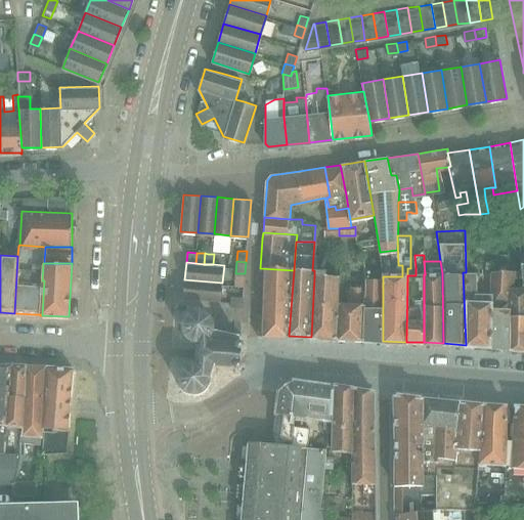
[(294,270),(260,268),(258,335),(289,336),(294,270)]
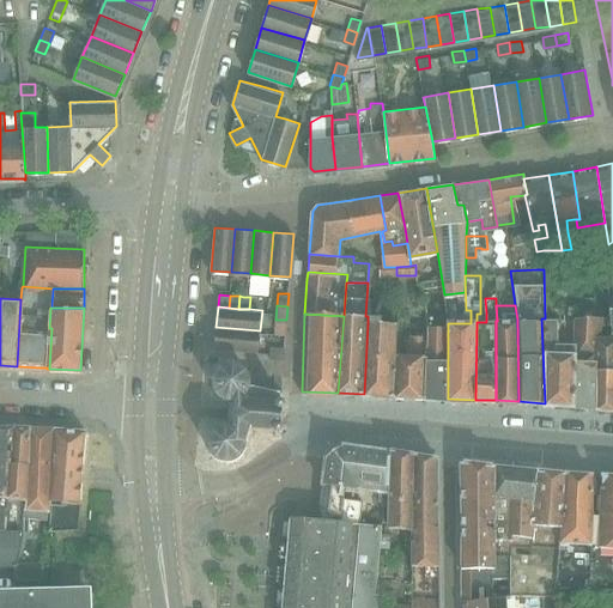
[(570,316),(571,344),(575,405),(599,408),(593,339),(594,339),(601,314),(570,316)]
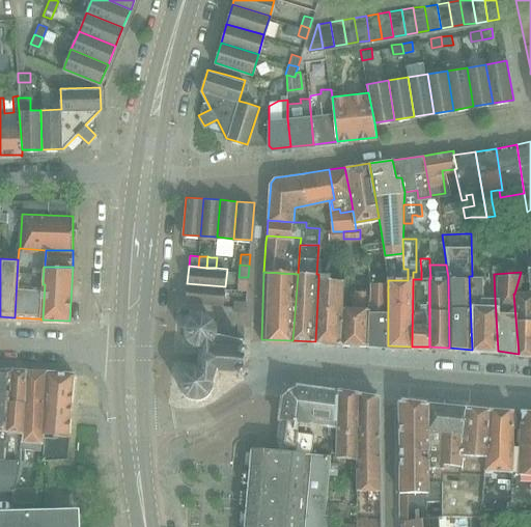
[(481,276),(472,276),(469,276),(472,350),(498,351),(495,298),(482,299),(481,276)]
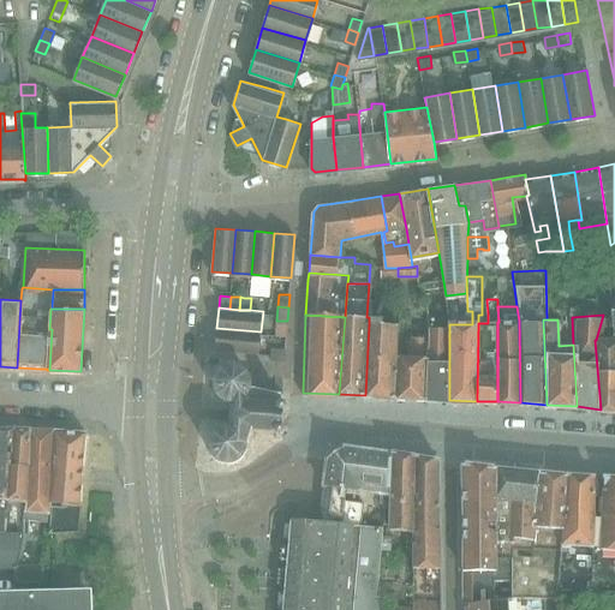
[(398,326),(369,324),(365,395),(394,396),(396,354),(398,345),(398,326)]
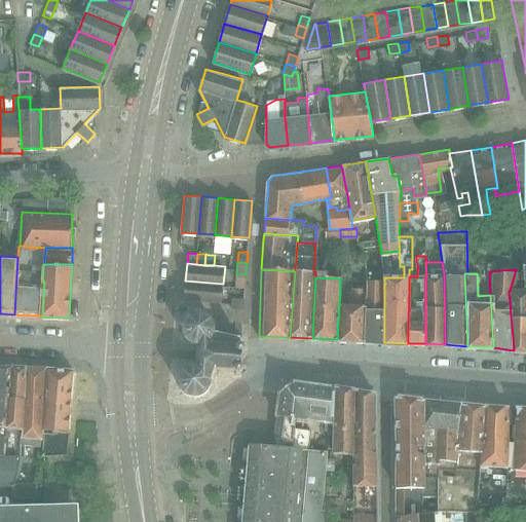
[(223,284),(185,281),(184,298),(204,300),(222,301),(223,284)]
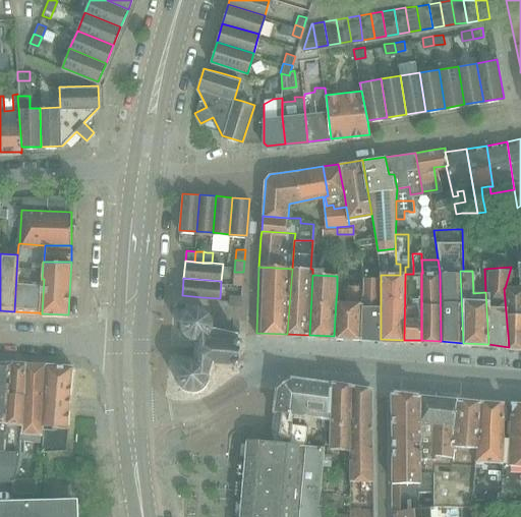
[(363,279),(363,284),(362,301),(362,337),(381,339),(381,279),(363,279)]
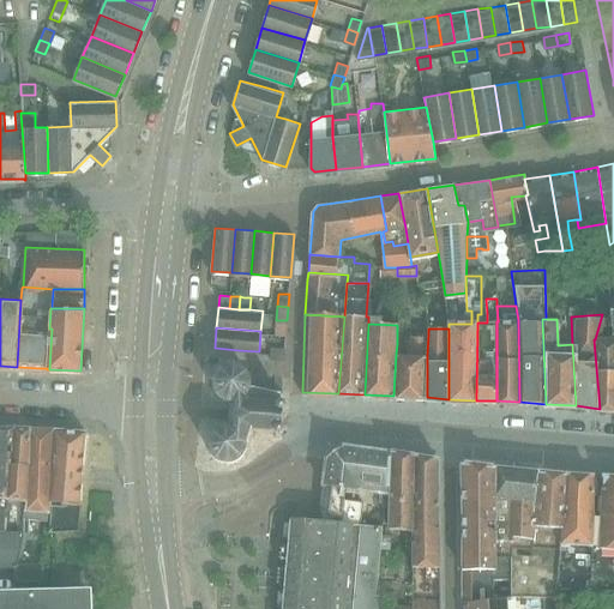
[(397,344),(396,354),(393,396),(427,397),(427,355),(428,335),(407,335),(407,345),(397,344)]
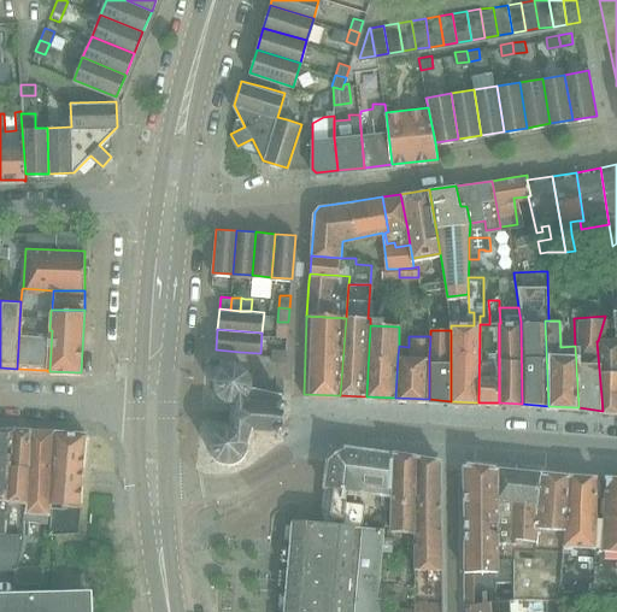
[(616,411),(616,339),(598,341),(597,341),(603,411),(616,411)]
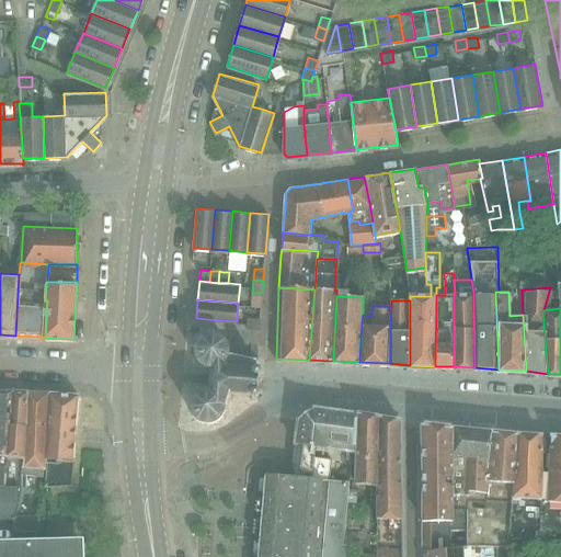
[(248,317),(247,327),(259,327),(260,318),(248,317)]
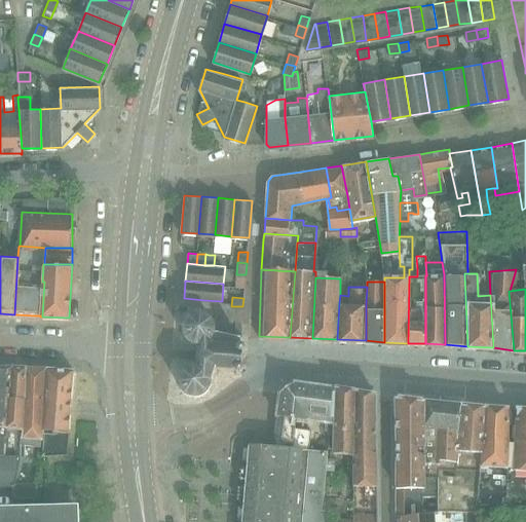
[(181,386),(182,388),(183,390),(185,393),(188,394),(189,394),(192,395),(193,395),(196,395),(199,395),(201,394),(204,393),(207,390),(208,389),(208,388),(210,386),(210,384),(211,382),(211,380),(218,367),(236,369),(235,372),(239,372),(240,369),(241,369),(241,360),(242,343),(241,343),(241,334),(214,329),(214,328),(214,327),(214,326),(214,325),(214,323),(214,321),(213,319),(212,317),(211,315),(210,314),(208,312),(205,311),(203,311),(202,311),(198,310),(195,311),(193,311),(192,312),(190,313),(188,314),(186,317),(186,318),(185,319),(184,322),(183,323),(183,326),(183,327),(183,330),(183,331),(184,332),(185,335),(186,337),(187,338),(189,340),(192,341),(194,342),(197,342),(197,355),(197,359),(195,363),(193,363),(191,363),(189,364),(186,366),(184,367),(183,368),(182,369),(181,372),(180,373),(179,376),(179,378),(179,380),(179,381),(180,384),(181,386)]
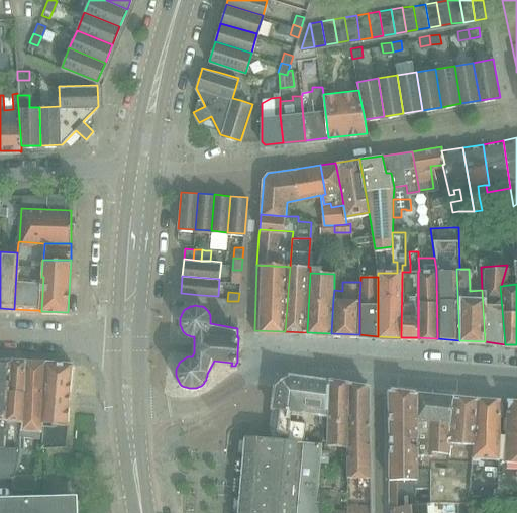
[(12,358),(0,357),(0,444),(4,445),(5,435),(6,418),(12,358)]
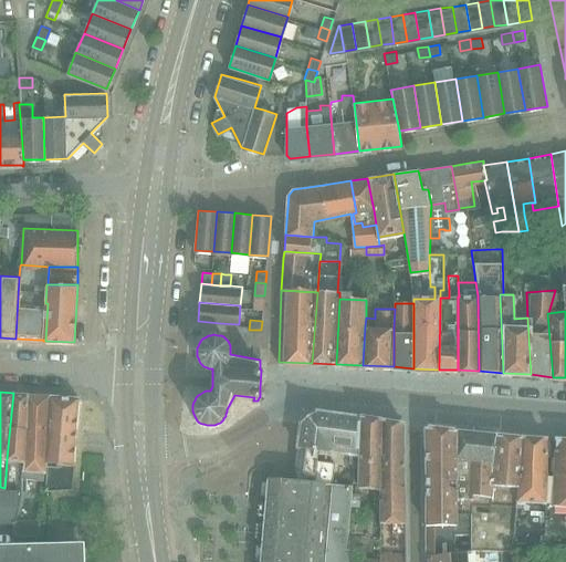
[(29,394),(13,393),(7,458),(17,459),(17,464),(11,464),(10,477),(6,477),(4,488),(21,489),(21,488),(22,488),(22,477),(29,394)]
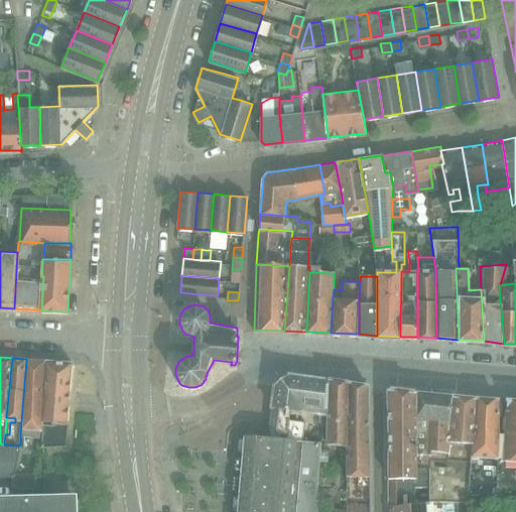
[(46,360),(26,359),(20,434),(39,436),(40,428),(46,360)]
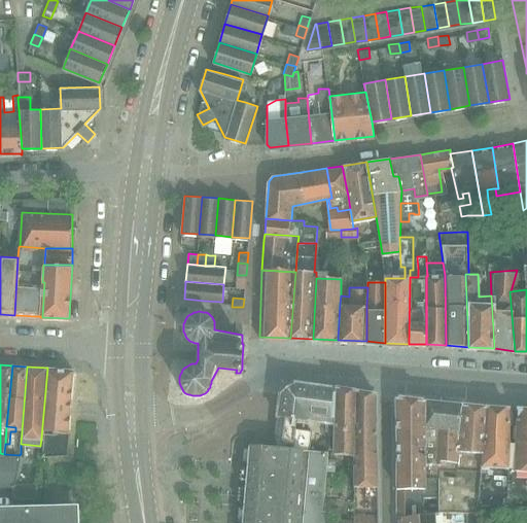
[(73,369),(47,368),(41,438),(43,439),(41,455),(67,453),(73,369)]
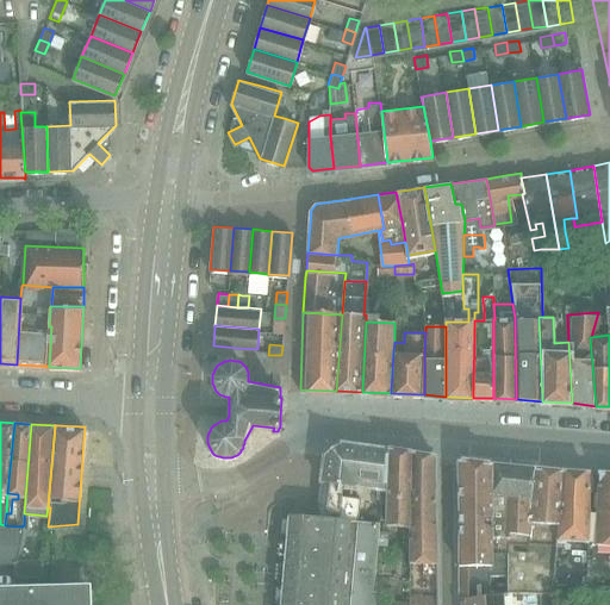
[(388,447),(341,441),(324,453),(318,498),(319,499),(318,515),(331,516),(331,515),(355,516),(356,513),(359,515),(361,494),(342,493),(343,482),(387,488),(388,447)]
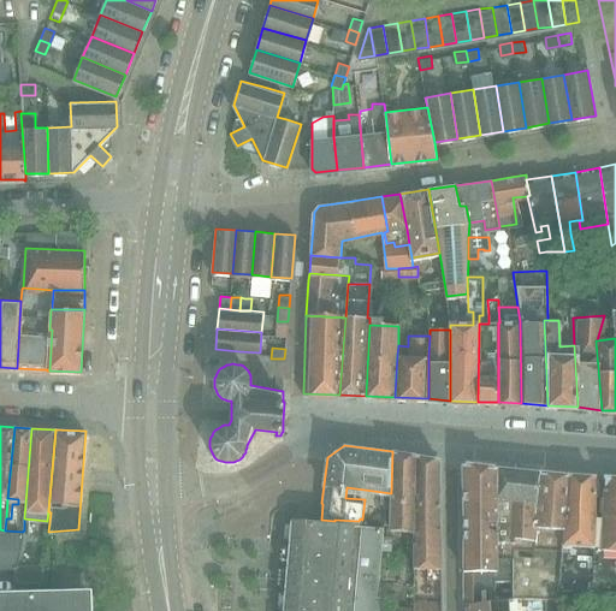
[(416,455),(392,451),(391,493),(391,505),(392,505),(392,527),(415,529),(415,533),(416,533),(416,455)]
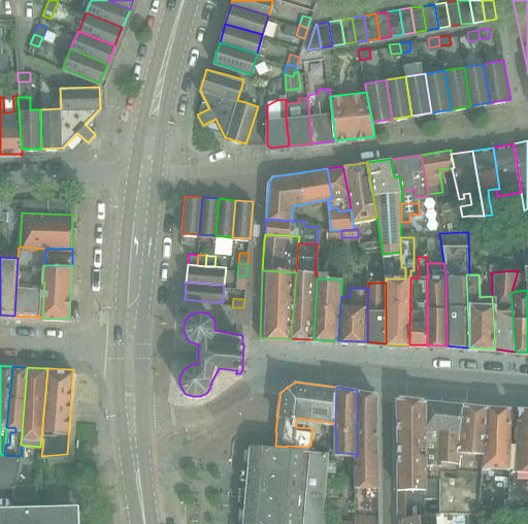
[(376,393),(357,390),(357,457),(356,457),(355,485),(378,486),(377,458),(376,393)]
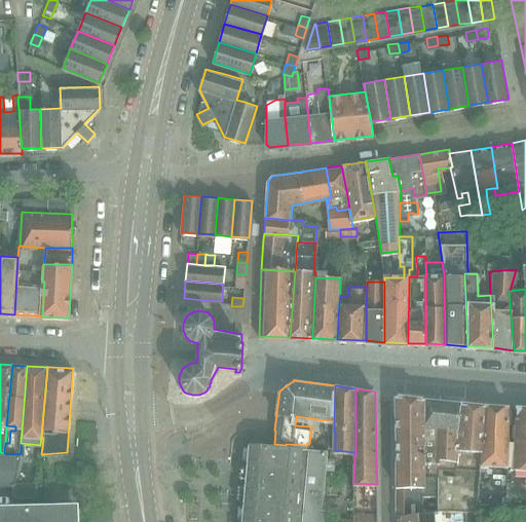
[(425,399),(396,396),(397,453),(397,514),(434,511),(434,510),(438,510),(438,509),(438,476),(424,475),(425,413),(425,399)]
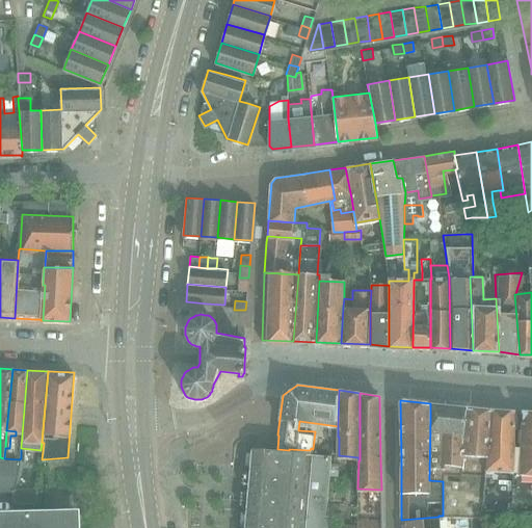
[(449,405),(430,403),(430,418),(429,480),(443,481),(443,463),(449,405)]
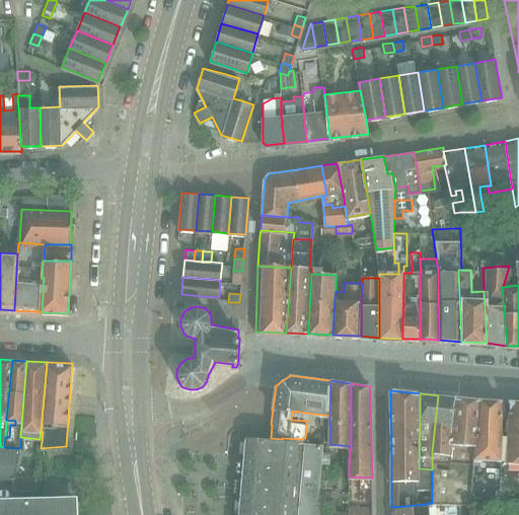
[(438,395),(432,451),(450,452),(456,397),(438,395)]
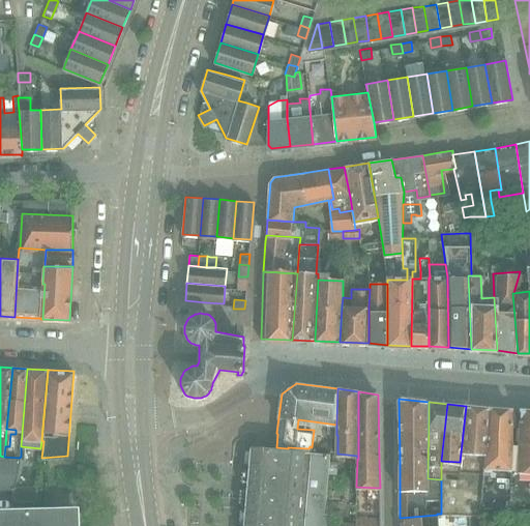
[(441,461),(441,479),(441,513),(469,514),(479,514),(479,506),(490,408),(466,406),(460,462),(441,461)]
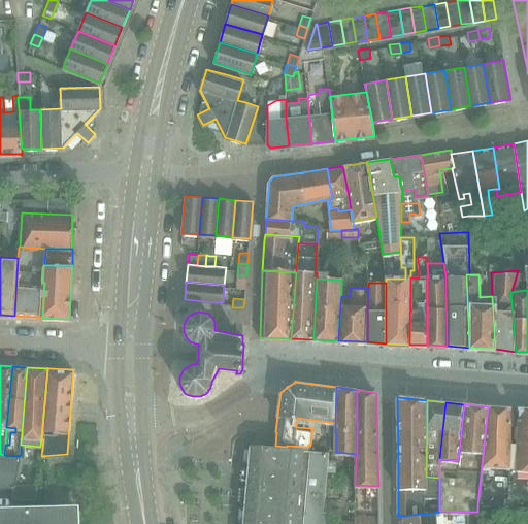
[(510,407),(488,406),(477,504),(506,504),(508,466),(510,407)]
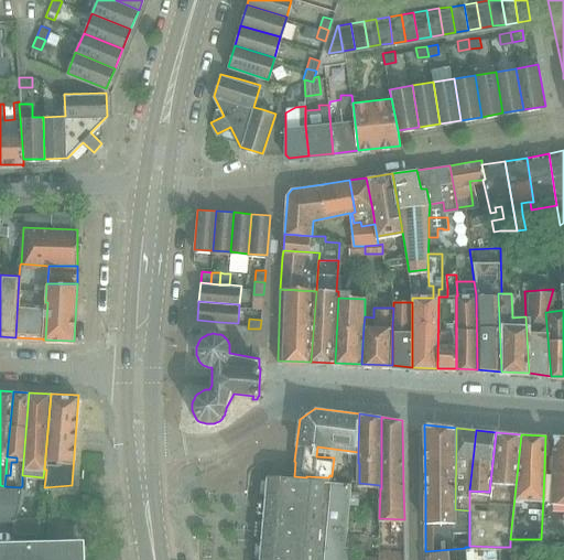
[(563,437),(545,435),(543,498),(541,539),(541,540),(563,541),(563,437)]
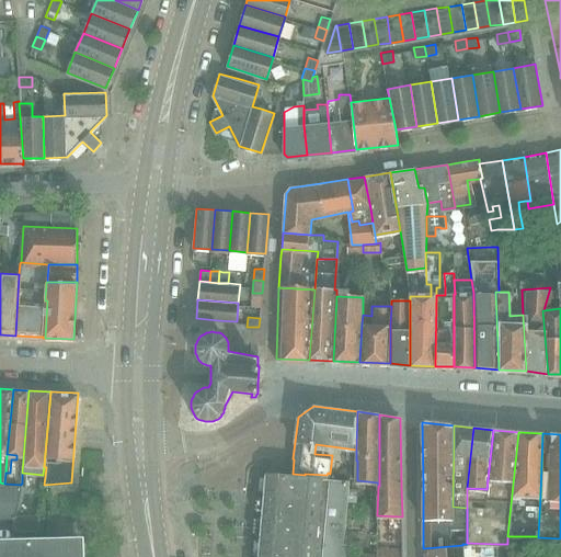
[(310,476),(305,475),(293,474),(279,473),(271,556),(347,556),(350,543),(343,542),(347,500),(356,500),(357,487),(348,487),(348,479),(310,476)]
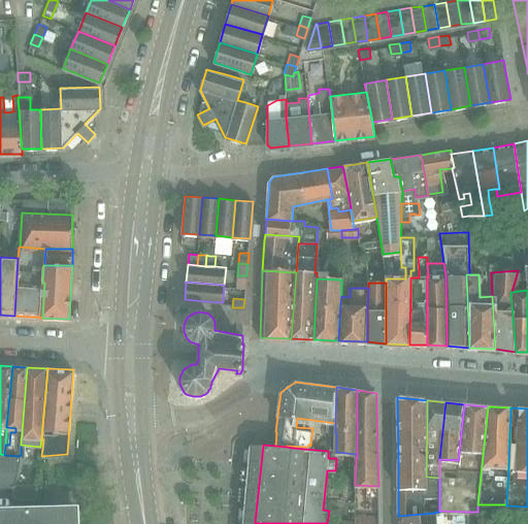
[(0,469),(0,485),(12,485),(17,486),(18,470),(0,469)]
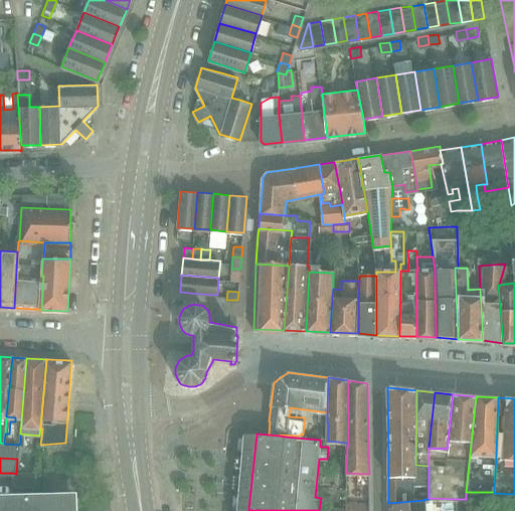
[(36,463),(18,463),(17,473),(16,474),(12,473),(12,475),(12,488),(36,488),(35,473),(36,463)]
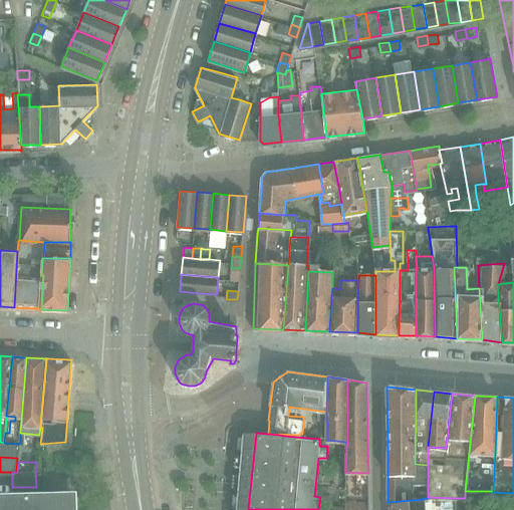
[(46,494),(46,491),(0,492),(0,509),(73,509),(73,493),(46,494)]
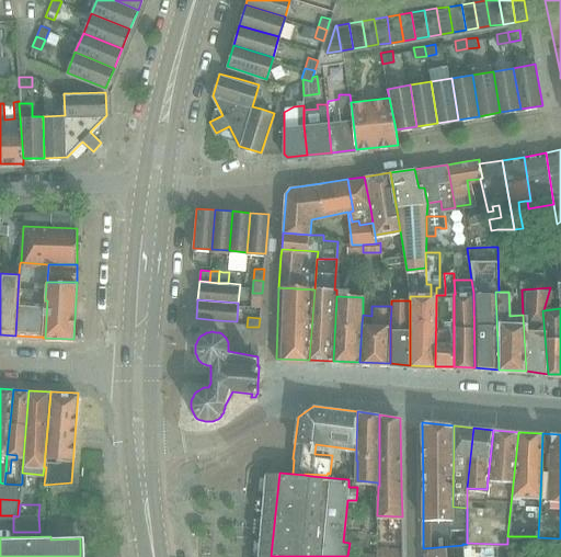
[(496,544),(497,556),(511,556),(511,544),(507,544),(496,544)]
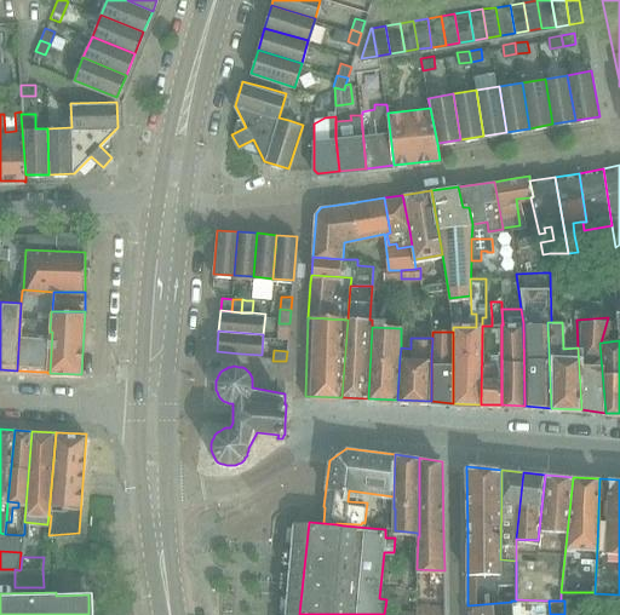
[(417,602),(417,610),(415,614),(443,614),(445,603),(417,602)]
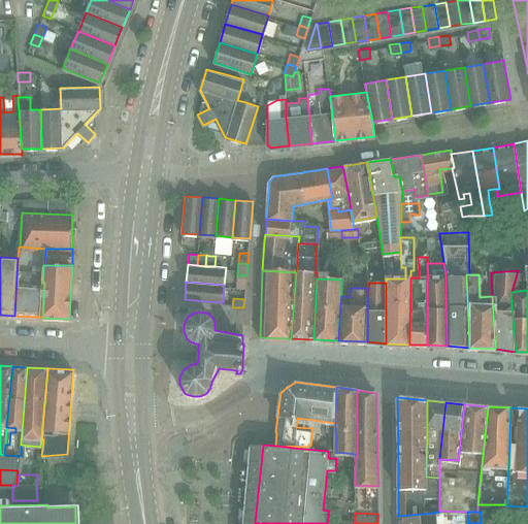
[(435,523),(435,513),(398,516),(398,523),(435,523)]
